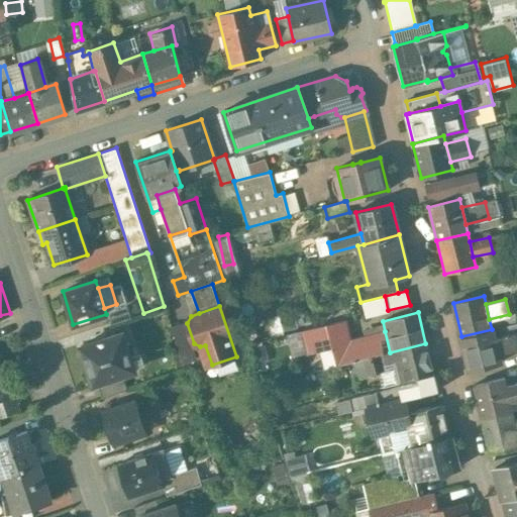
[(344,320),(302,330),(308,353),(331,347),(336,366),(349,363),(363,359),(390,352),(385,331),(349,340),(344,320)]
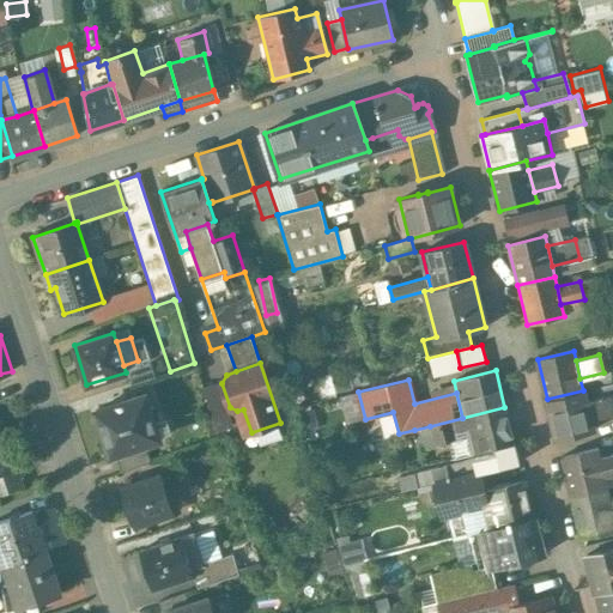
[(351,383),(335,387),(341,411),(358,407),(351,383)]
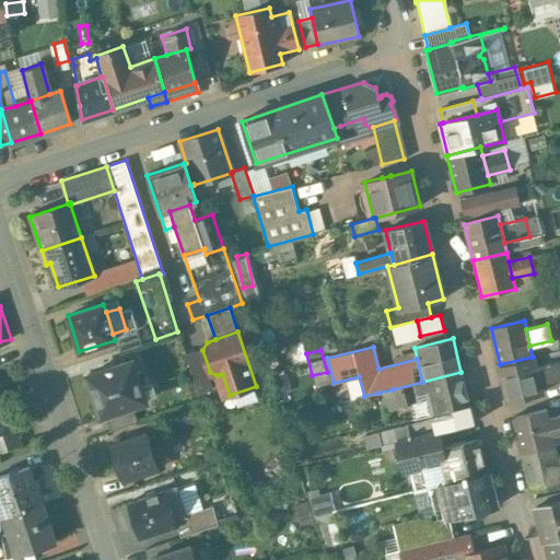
[(533,357),(500,364),(509,400),(541,393),(539,383),(535,366),(533,357)]
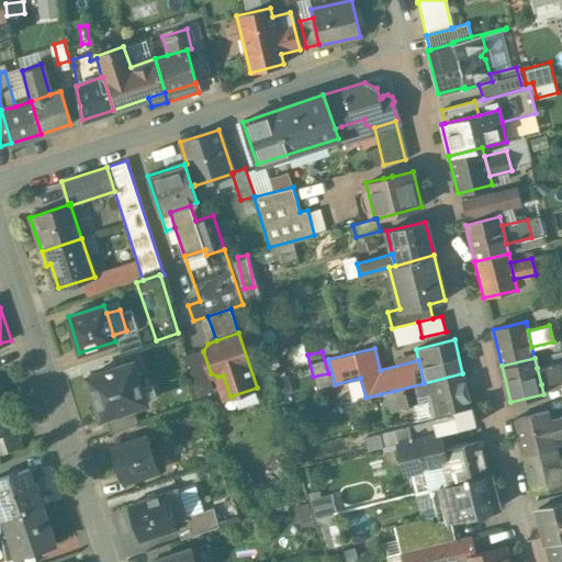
[(134,362),(88,377),(101,418),(147,404),(146,401),(156,397),(153,384),(142,388),(134,362)]
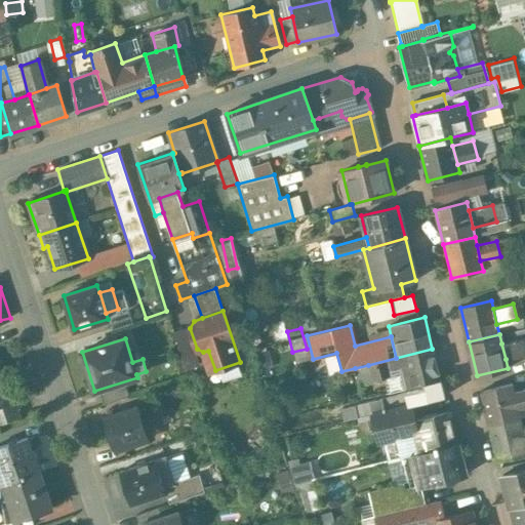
[(524,352),(522,338),(501,344),(506,359),(524,353),(524,352)]
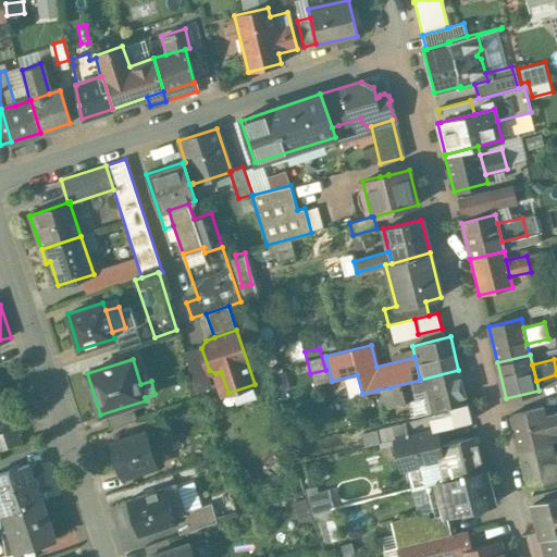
[(458,370),(420,380),(424,393),(429,412),(449,408),(467,404),(458,370)]
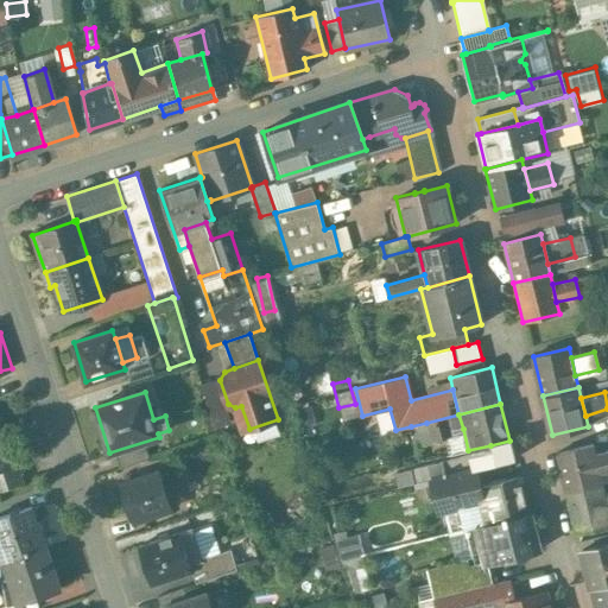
[(458,415),(426,423),(432,442),(453,437),(453,431),(463,429),(458,415)]
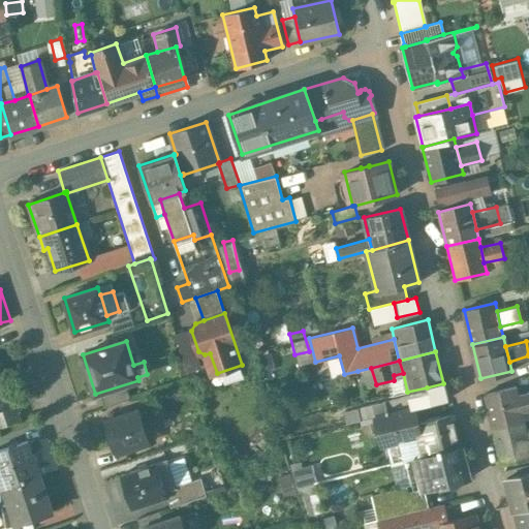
[(371,368),(358,371),(363,389),(376,384),(371,368)]
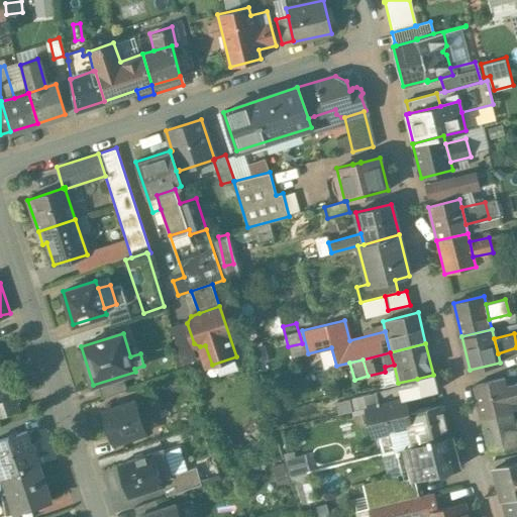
[(0,368),(0,417),(19,410),(13,393),(8,394),(0,368)]
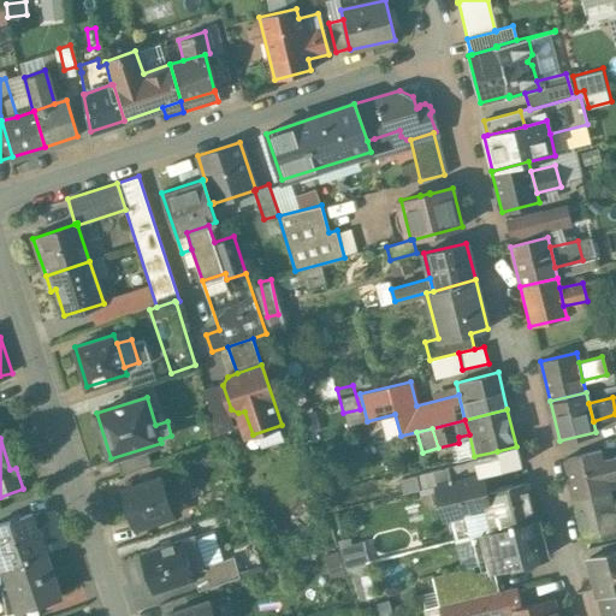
[(516,446),(497,451),(498,456),(477,461),(479,475),(481,474),(521,465),(516,446)]
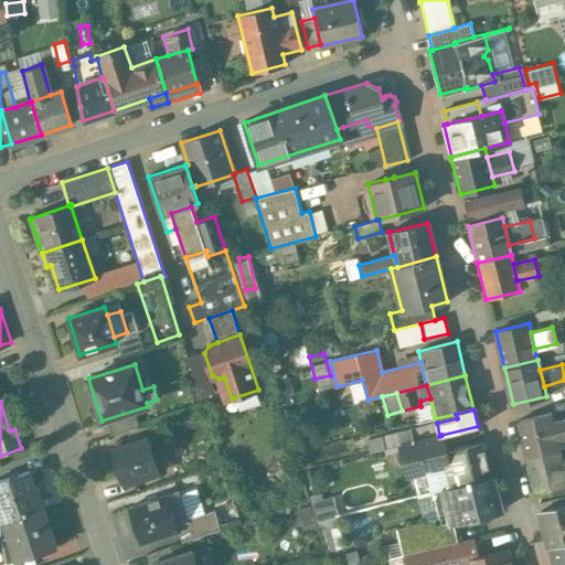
[(551,413),(518,420),(526,458),(561,449),(557,438),(554,422),(551,413)]
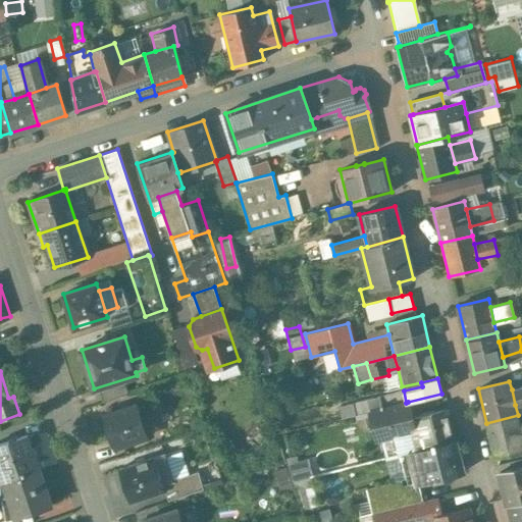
[(521,386),(512,389),(515,405),(521,403),(521,386)]
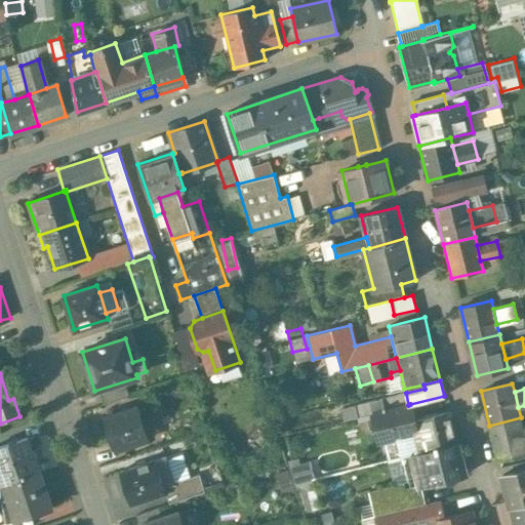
[(408,405),(373,413),(381,442),(415,434),(412,421),(414,420),(410,404),(408,405)]
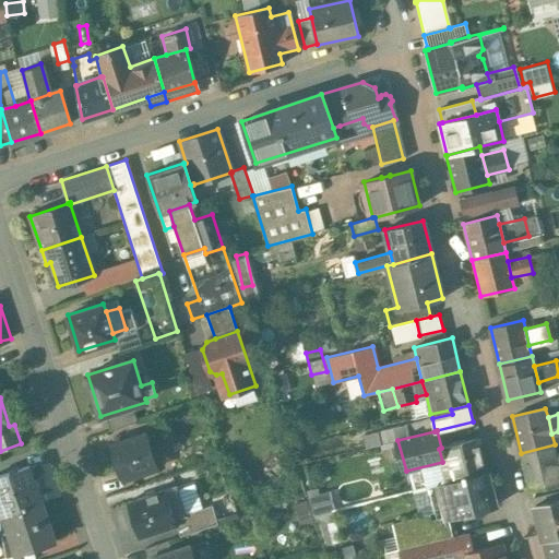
[(146,433),(110,445),(122,482),(158,470),(156,461),(163,459),(158,445),(151,448),(146,433)]
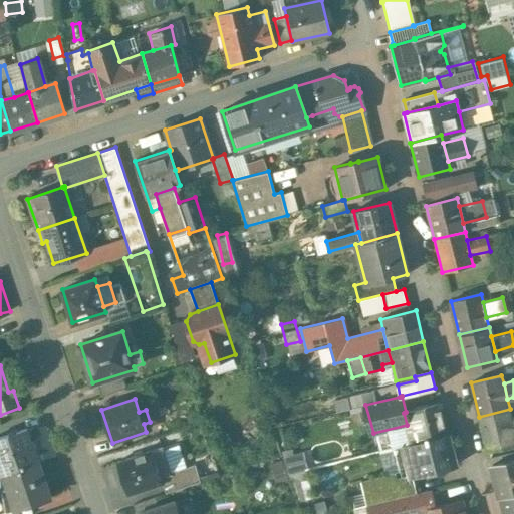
[(406,412),(404,413),(407,425),(412,444),(447,436),(439,404),(406,412)]
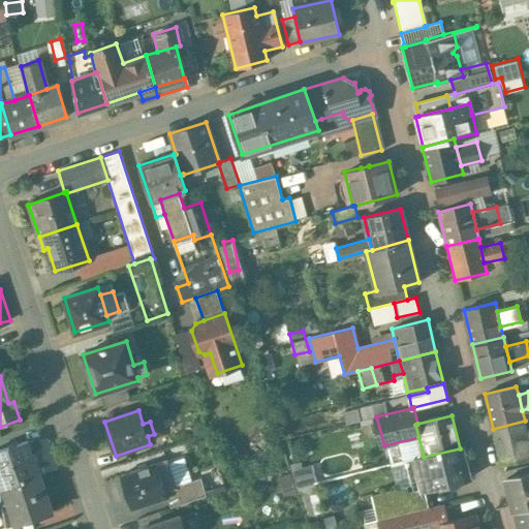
[(525,421),(493,429),(501,463),(528,456),(528,437),(527,431),(525,421)]
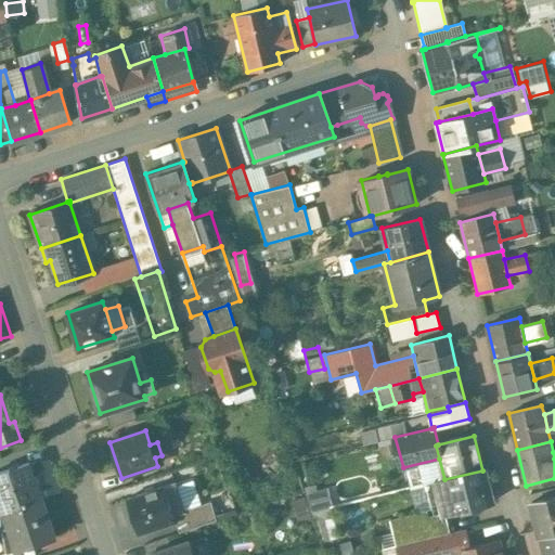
[(29,463),(0,472),(0,501),(4,513),(42,501),(29,463)]
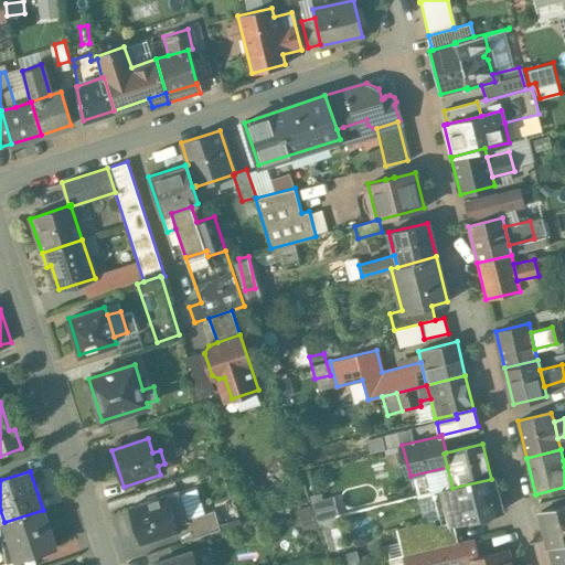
[(452,488),(436,492),(441,514),(450,512),(452,523),(500,512),(491,479),(452,488)]
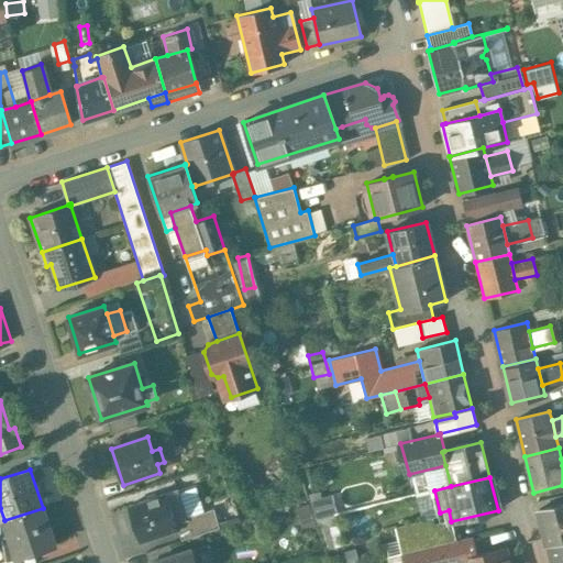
[(176,493),(130,508),(142,542),(175,531),(174,526),(186,521),(176,493)]
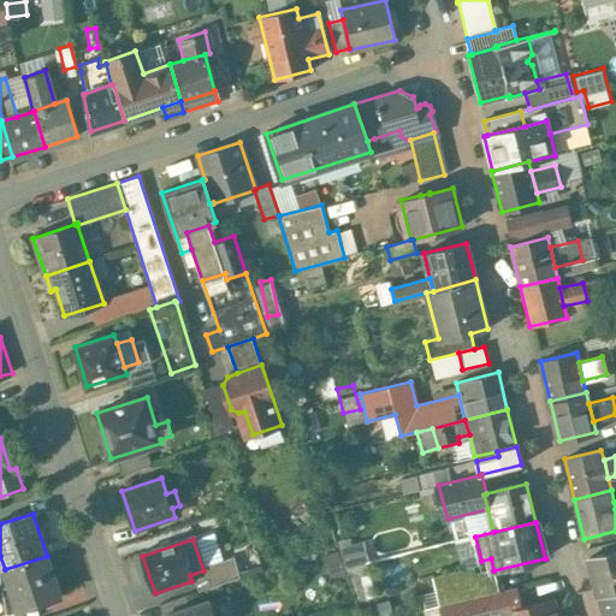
[(354,567),(347,544),(338,546),(345,569),(354,567)]
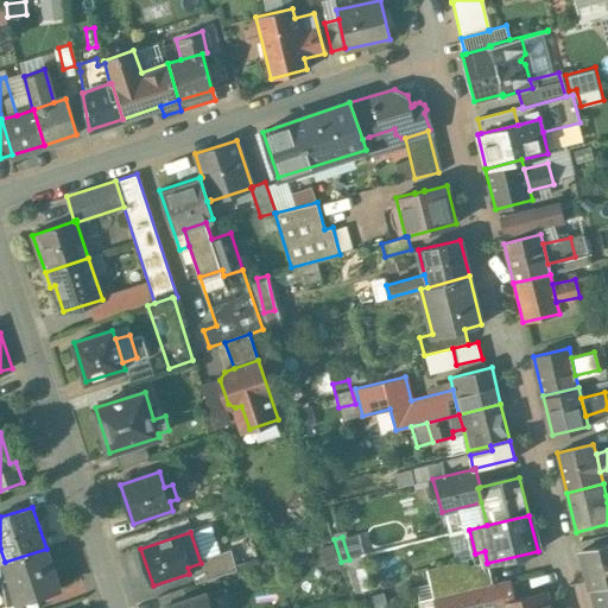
[(607,543),(581,551),(590,590),(607,586),(607,543)]
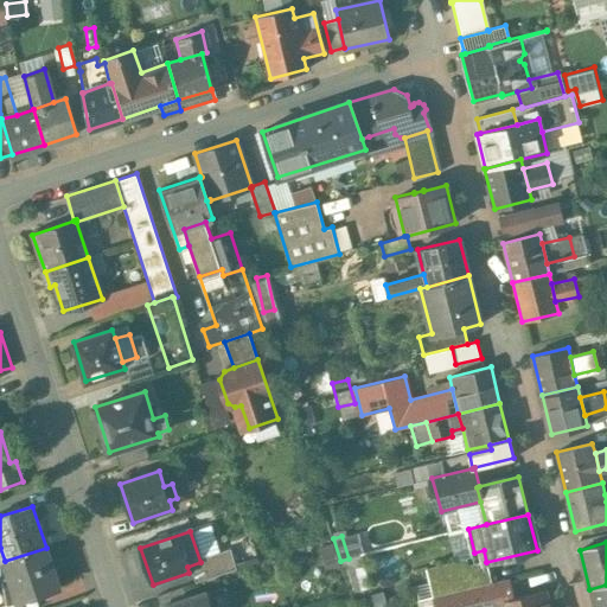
[(5,561),(0,562),(0,569),(8,606),(16,605),(59,589),(46,548),(5,561)]
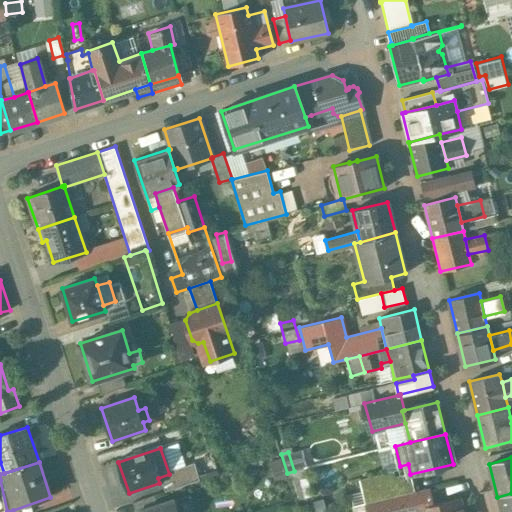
[(294,471),(287,473),(296,501),(297,502),(306,499),(301,481),(308,479),(304,468),(294,471)]
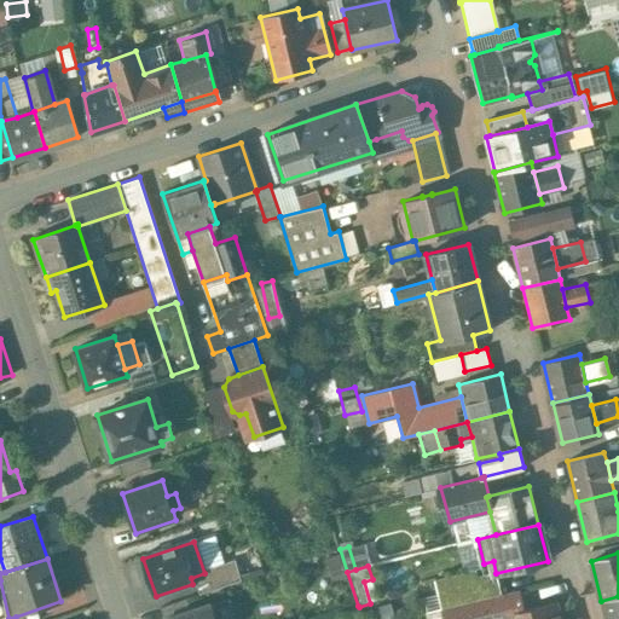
[(476,570),(435,580),(441,609),(502,595),(498,582),(490,583),(487,574),(479,577),(476,570)]
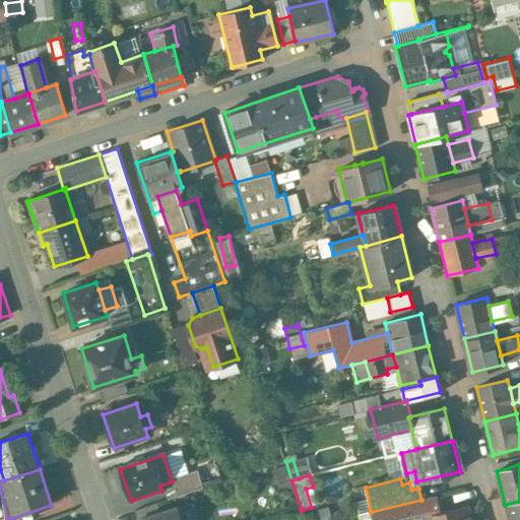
[(421,500),(371,512),(373,519),(434,519),(434,516),(441,514),(441,513),(437,496),(421,500)]
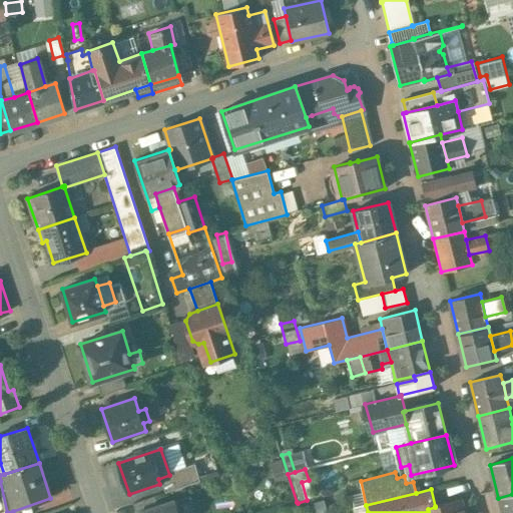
[(512,512),(512,494),(498,498),(502,512),(512,512)]
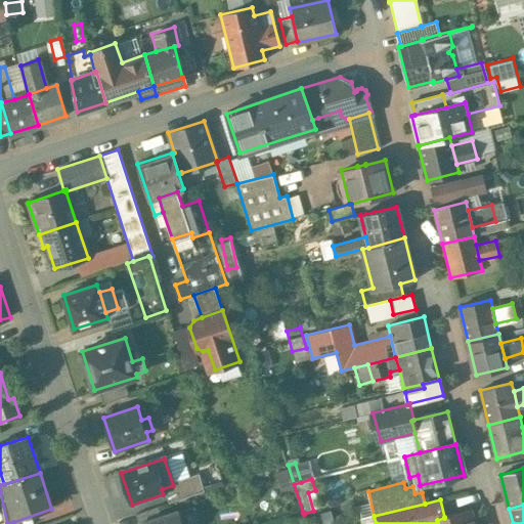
[(157,508),(135,515),(138,523),(139,523),(160,518),(157,508)]
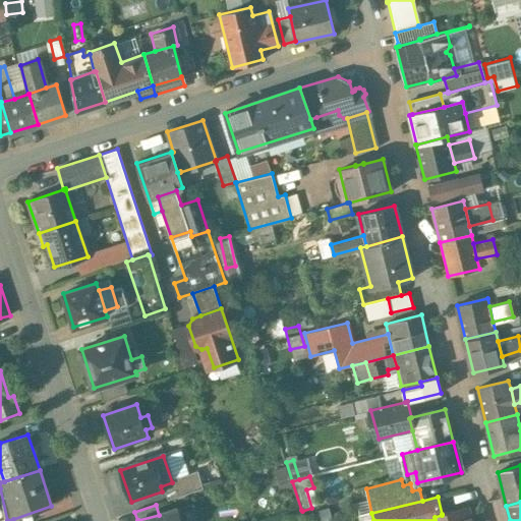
[(472,520),(469,507),(442,514),(442,515),(435,517),(435,520),(472,520)]
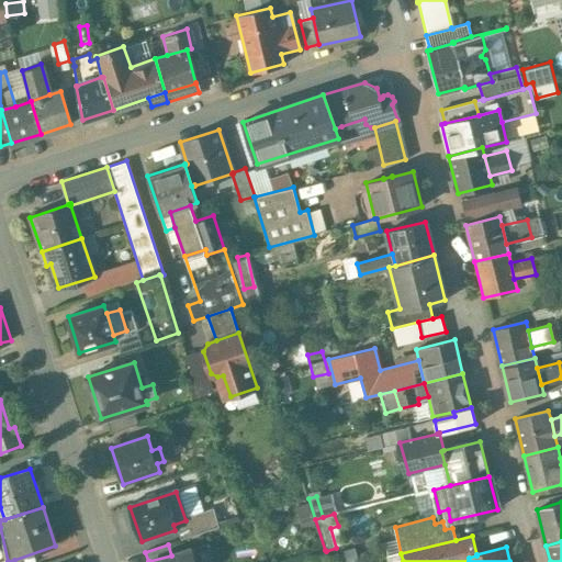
[(149,561),(195,561),(191,549),(171,555),(149,561)]
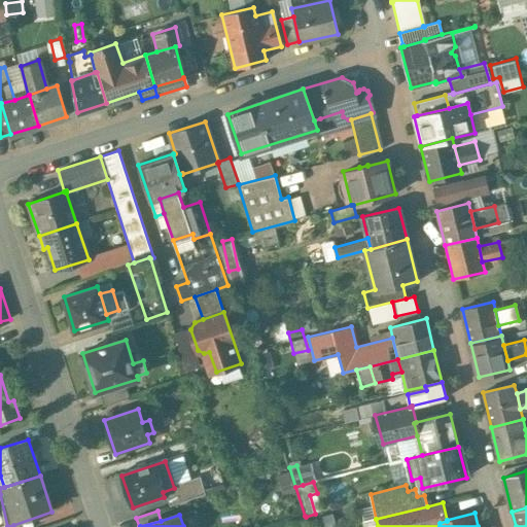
[(305,516),(290,521),(292,526),(309,526),(306,517),(305,516)]
